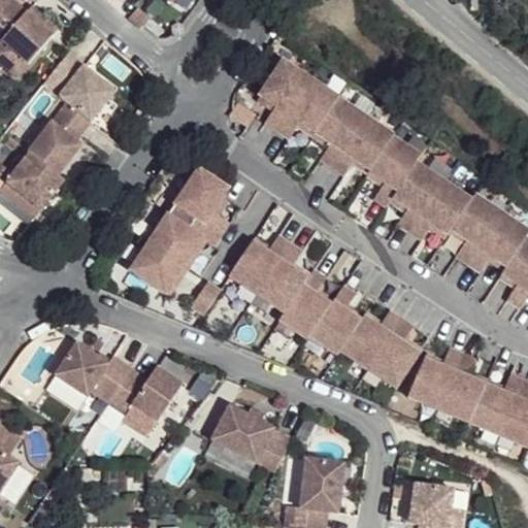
[(0,0),(0,11),(9,0),(0,0)]
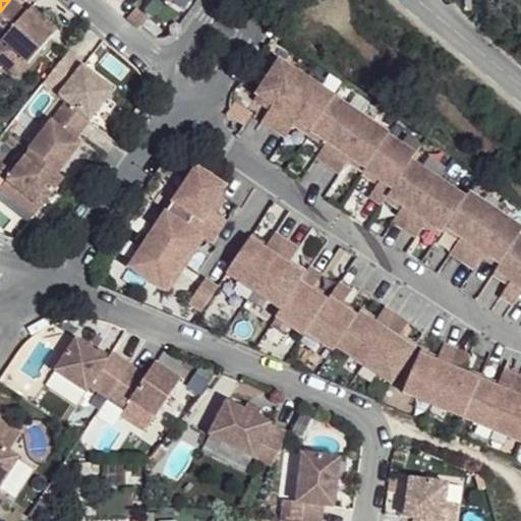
[(13,0),(9,0),(0,11),(0,38),(2,40),(0,41),(0,61),(15,76),(53,35),(27,11),(13,0)]
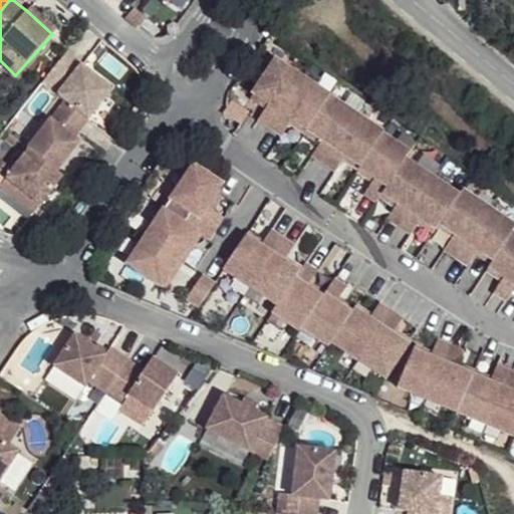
[(32,6),(27,11),(52,34),(57,29),(32,6)]
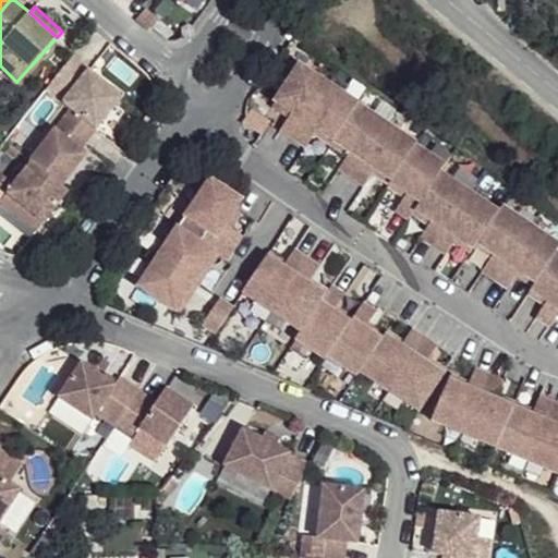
[(167,40),(173,34),(159,20),(152,28),(167,40)]
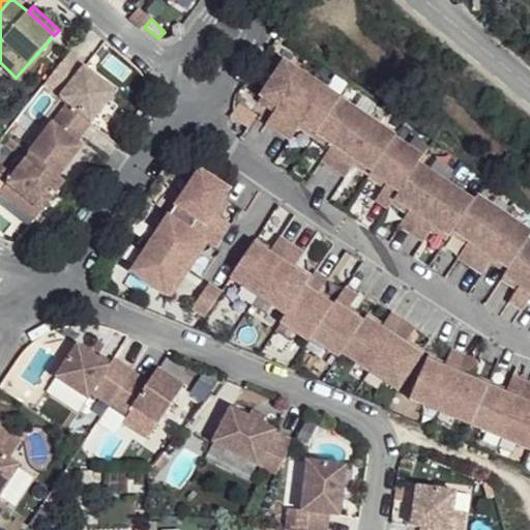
[(67,53),(41,86),(90,123),(113,92),(83,68),(84,66),(67,53)]
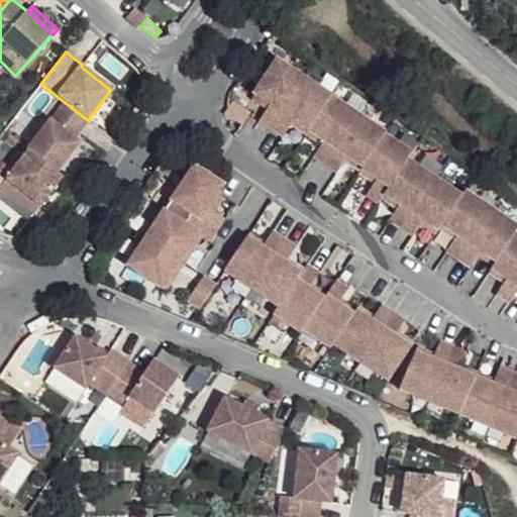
[(385,132),(278,61),(251,99),(267,109),(259,120),(283,136),(291,124),(321,145),(313,157),(336,173),(344,161),(359,171),(358,172),(373,183),(365,194),(377,202),(380,197),(396,207),(388,219),(411,235),(419,223),(434,233),(437,228),(453,238),(445,250),(469,266),(477,254),(492,265),(488,272),(503,282),(495,294),(507,302),(516,288),(516,235),(513,233),(516,228),(516,226),(463,191),(460,196),(406,160),(411,153),(384,134),(385,132)]
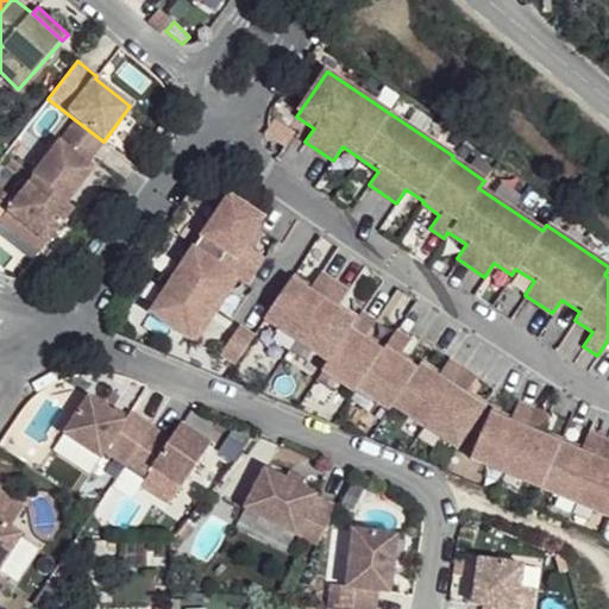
[(75,119),(32,177),(33,179),(68,203),(94,169),(87,163),(104,142),(75,119)]
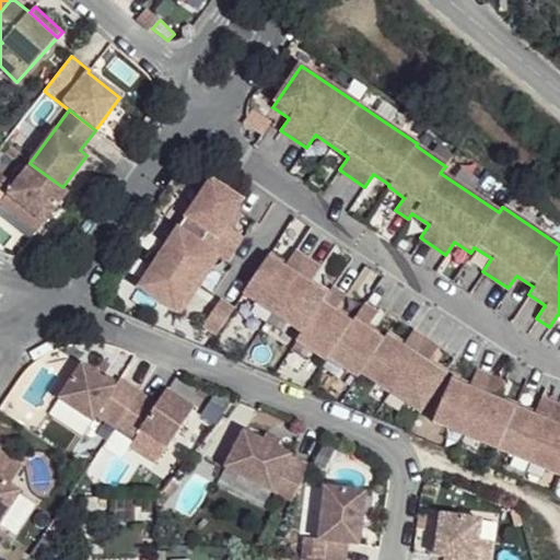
[(46,224),(69,193),(62,187),(31,164),(8,196),(46,224)]
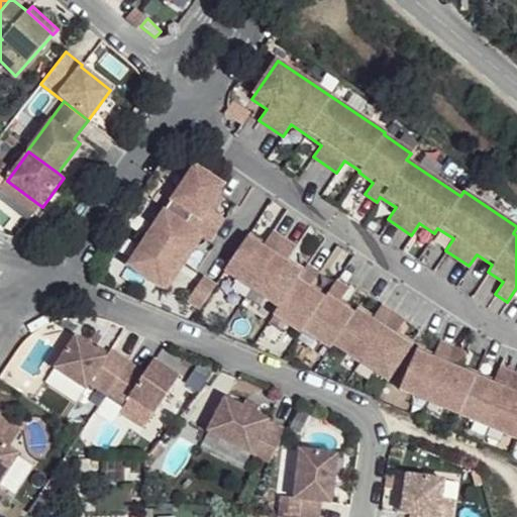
[(195,166),(128,265),(167,290),(173,281),(169,277),(191,243),(196,246),(202,236),(210,241),(225,218),(209,207),(223,185),(195,166)]
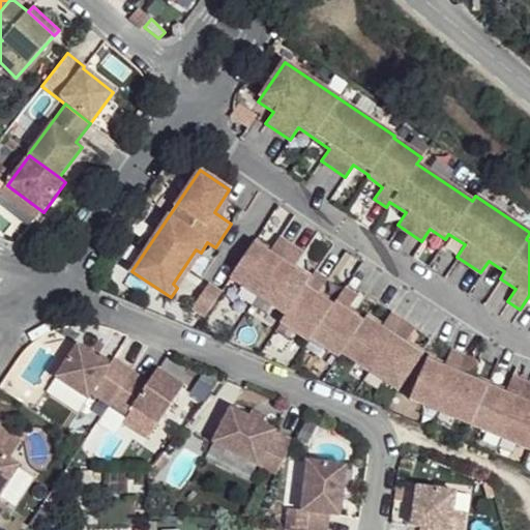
[(230,277),(286,315),(312,275),(295,265),(303,253),(280,237),(271,248),(256,238),(230,277)]
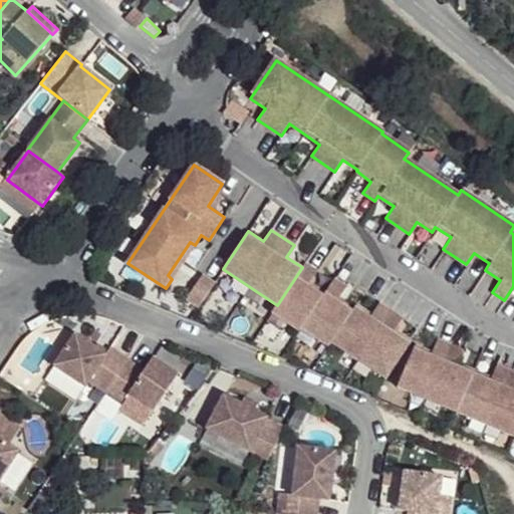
[(277,305),(272,312),(299,330),(301,327),(328,345),(330,341),(384,377),(410,340),(395,330),(403,318),(379,302),(371,314),(356,304),(354,308),(338,297),(346,286),(334,278),(324,292),(309,282),(317,271),(305,262),(302,267),(277,305)]
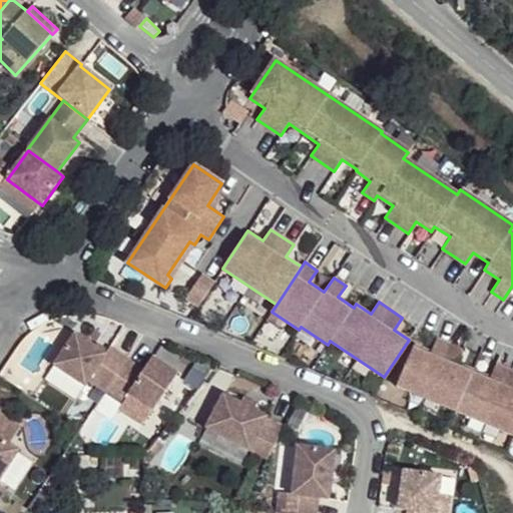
[(122,366),(74,335),(53,366),(84,387),(87,381),(105,393),(122,366)]
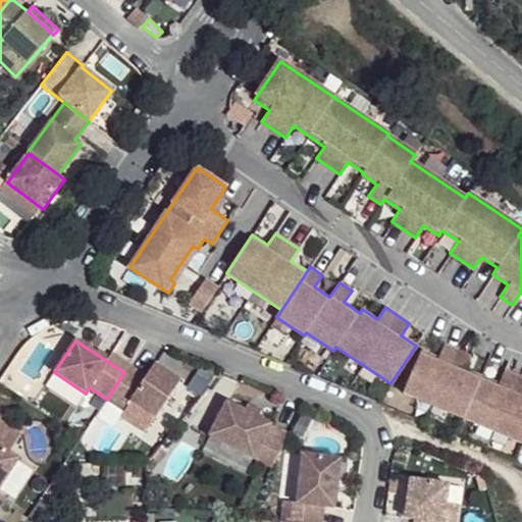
[(421,350),(403,392),(521,442),(521,376),(505,369),(499,383),(465,369),(470,356),(444,344),(438,357),(421,350)]
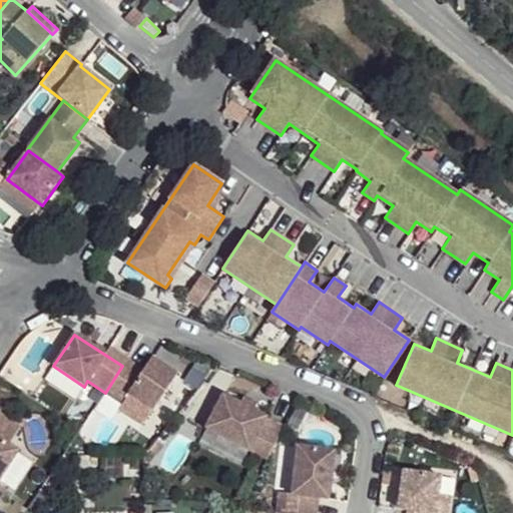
[(127,358),(122,366),(105,393),(122,404),(128,394),(153,410),(177,375),(151,358),(144,370),(127,358)]
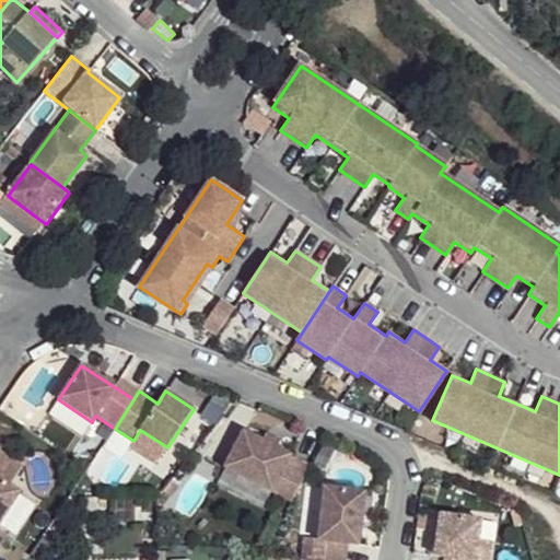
[(243,431),(224,467),(271,492),(291,502),(310,466),(243,431)]
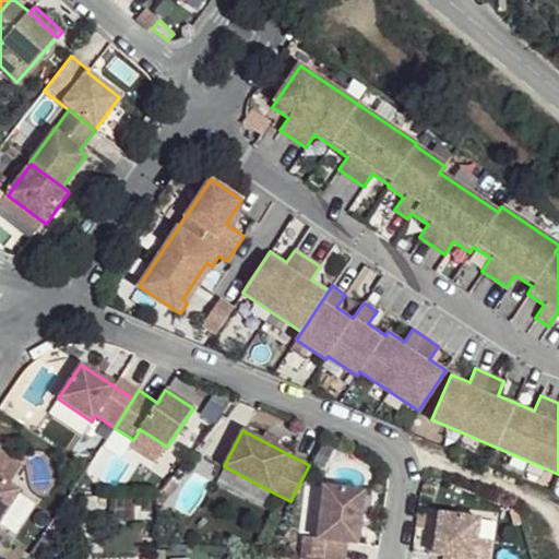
[(0,546),(8,534),(0,528),(0,522),(21,491),(11,485),(23,466),(0,450),(0,546)]
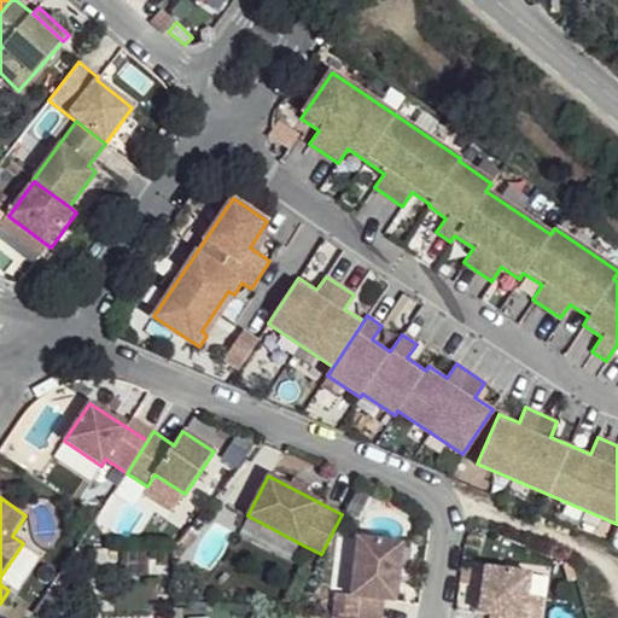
[(333,595),(331,617),(379,617),(382,599),(394,601),(401,543),(356,538),(349,596),(333,595)]
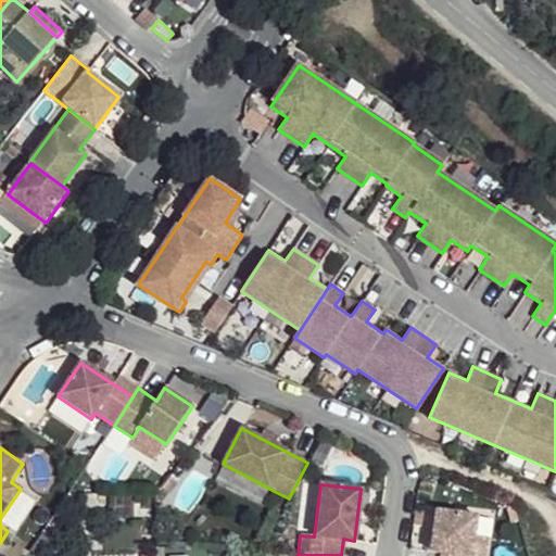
[(437,510),(431,551),(442,552),(441,555),(484,555),(488,536),(475,535),(477,516),(437,510)]
